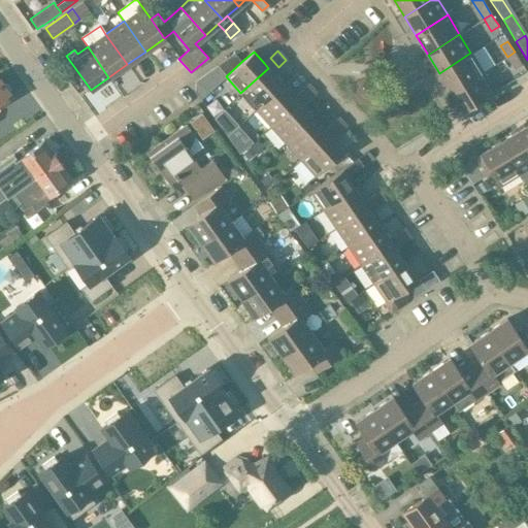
[(522,64),(515,52),(507,57),(515,68),(522,64)]
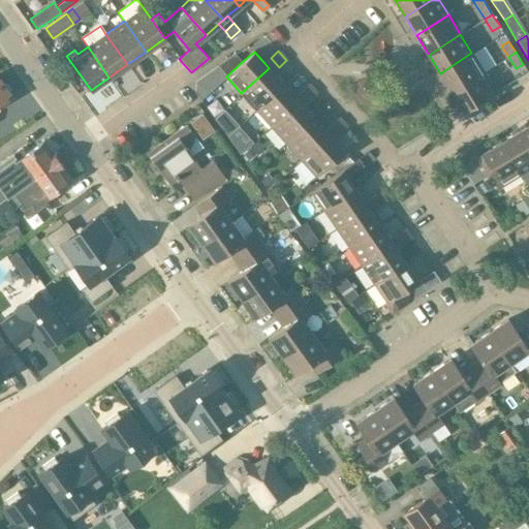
[(236,53),(219,65),(227,75),(243,61),(236,53)]
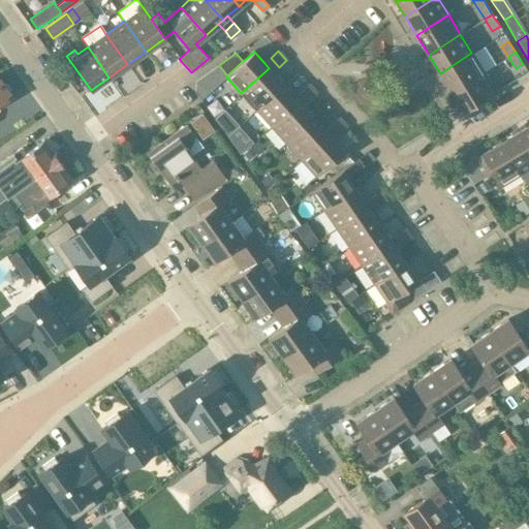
[(452,92),(484,72),(471,53),(440,73),(452,92)]
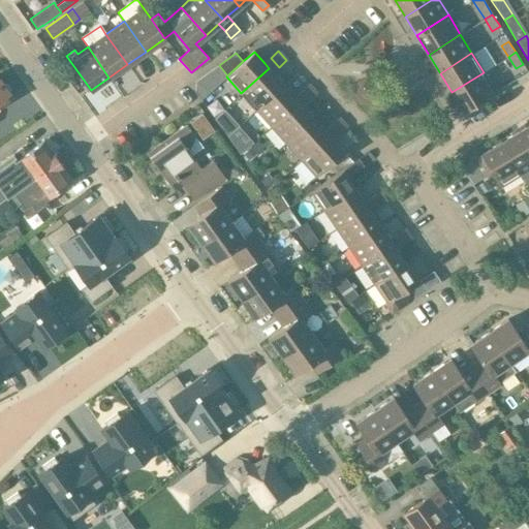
[(271,58),(265,63),(269,68),(273,72),(279,67),(271,58)]
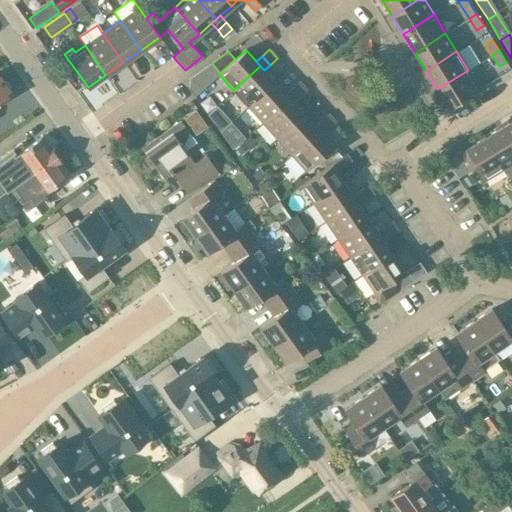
[(260,66),(233,90),(247,106),(274,82),(264,70),(260,66)]
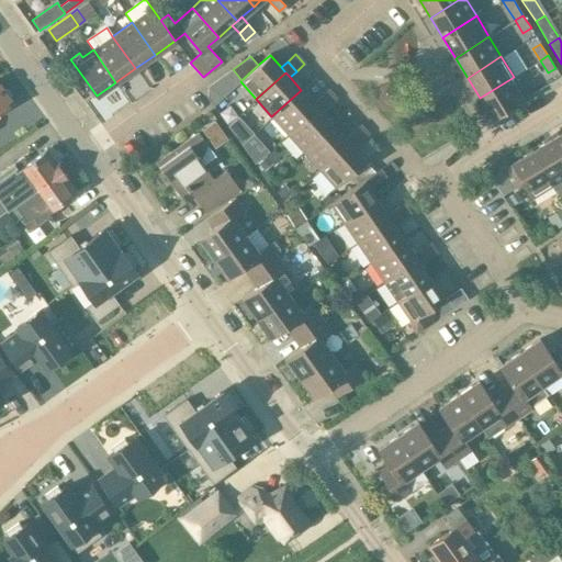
[(551,76),(543,81),(546,86),(553,80),(551,76)]
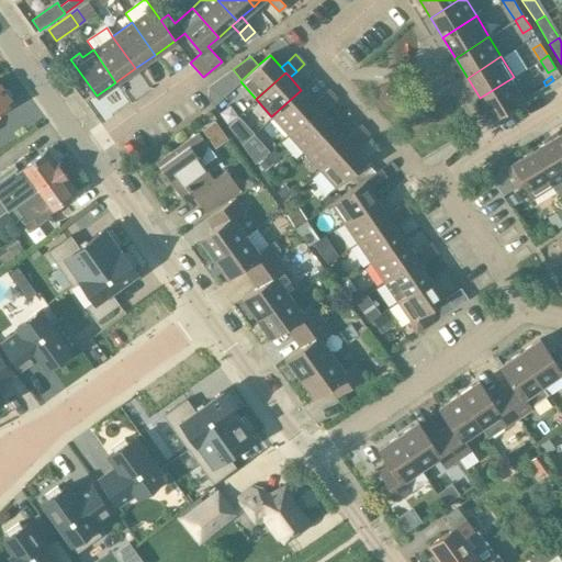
[(527,98),(514,77),(480,98),(493,119),(527,98)]
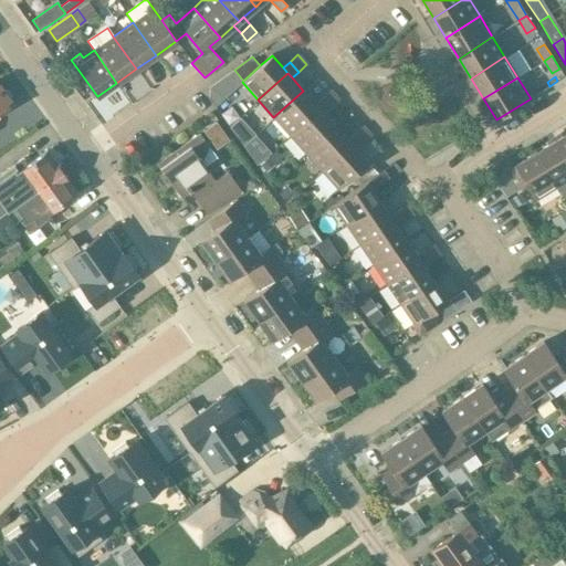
[(209,98),(217,108),(223,102),(210,86),(209,98)]
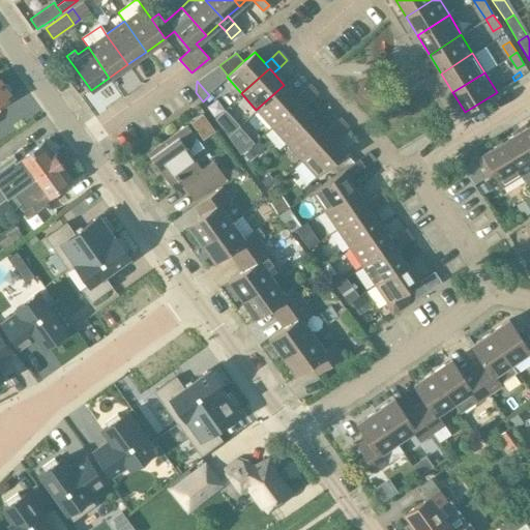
[(0,107),(11,98),(0,82),(0,107)]
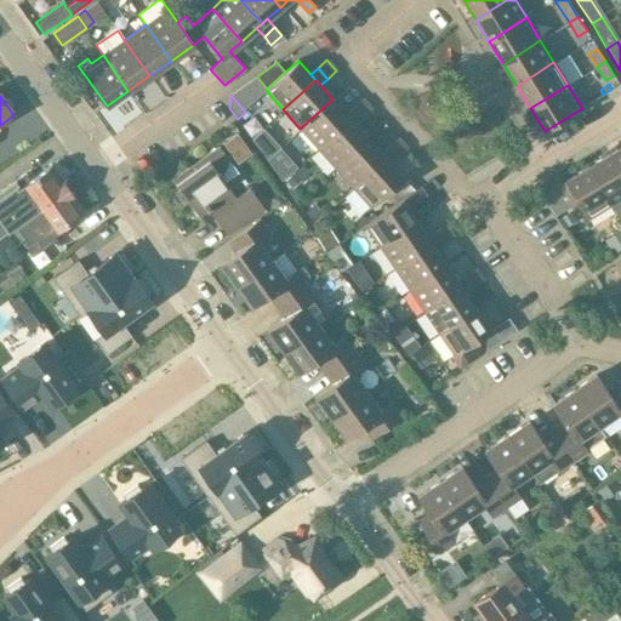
[(351,120),(346,114),(332,100),(300,129),(318,149),(351,120)]
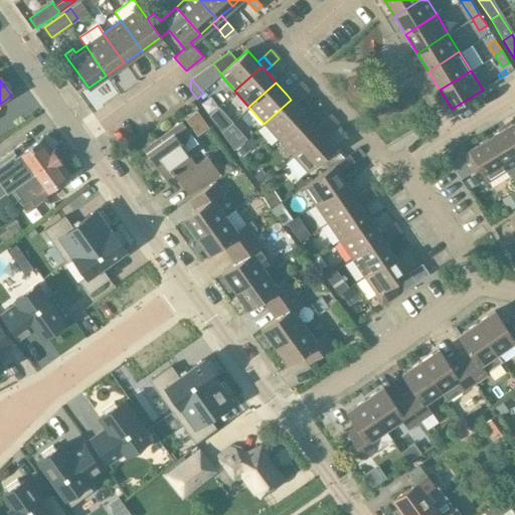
[(308,91),(300,82),(293,89),(300,98),(308,91)]
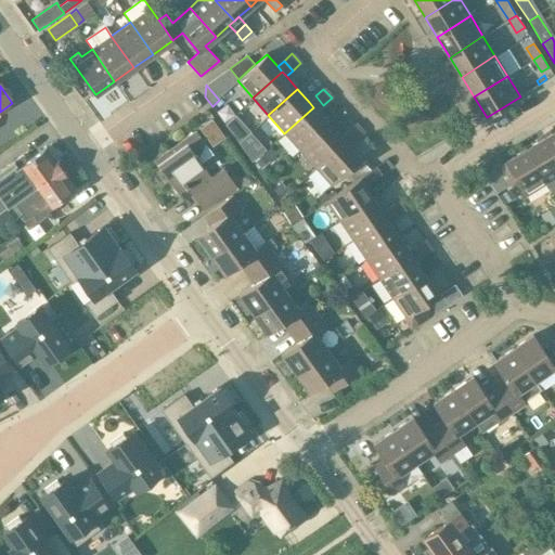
[(315,95),(309,102),(313,107),(317,112),(323,105),(315,95)]
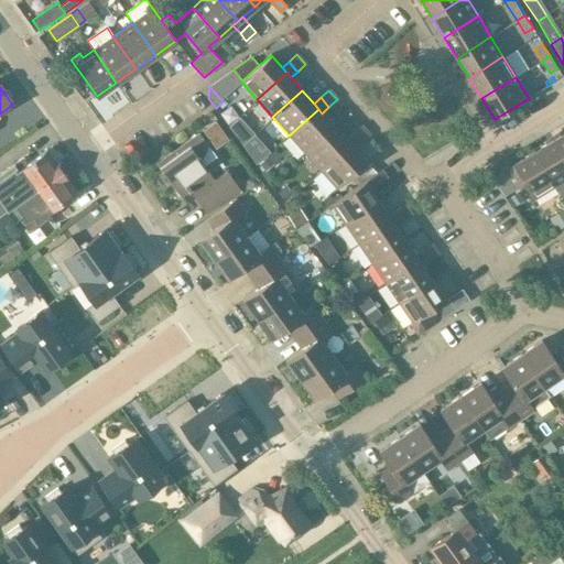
[(318,109),(289,136),(304,152),(334,126),(322,114),(318,109)]
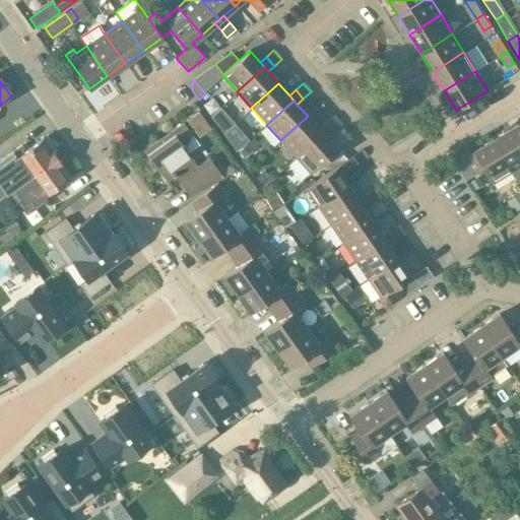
[(12,106),(0,112),(0,132),(20,122),(12,106)]
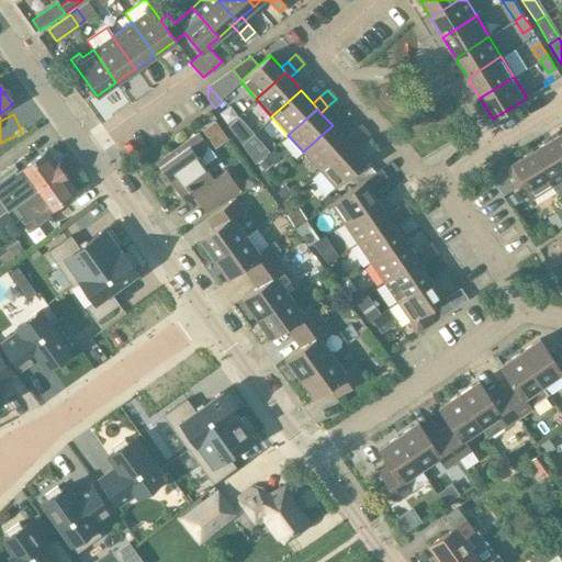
[(215,146),(227,138),(215,121),(203,130),(215,146)]
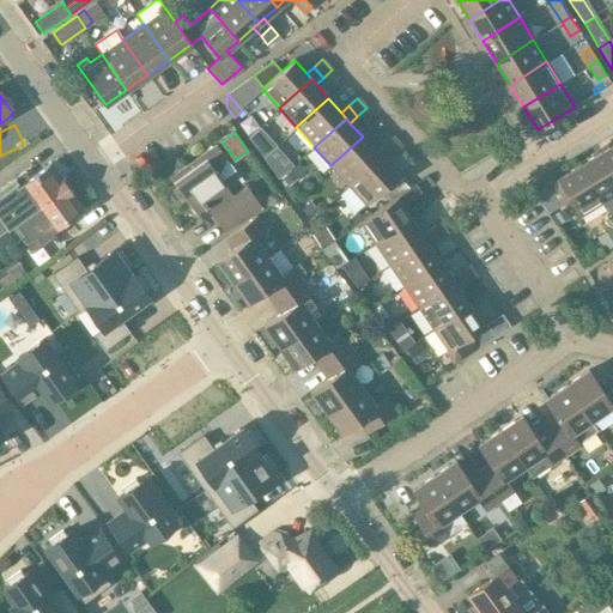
[(380,156),(376,151),(363,137),(331,165),(347,184),(380,156)]
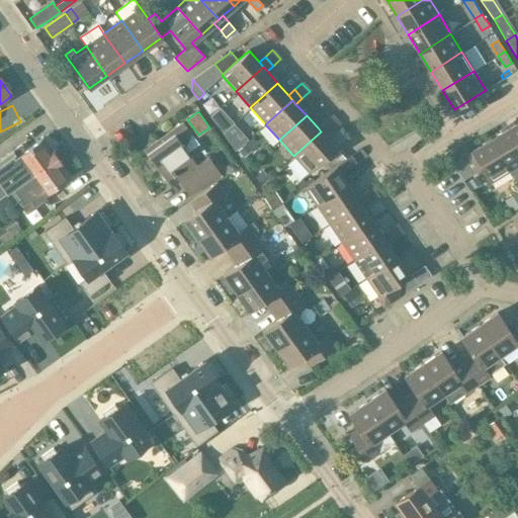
[(339,123),(332,115),(324,121),(332,131),(339,123)]
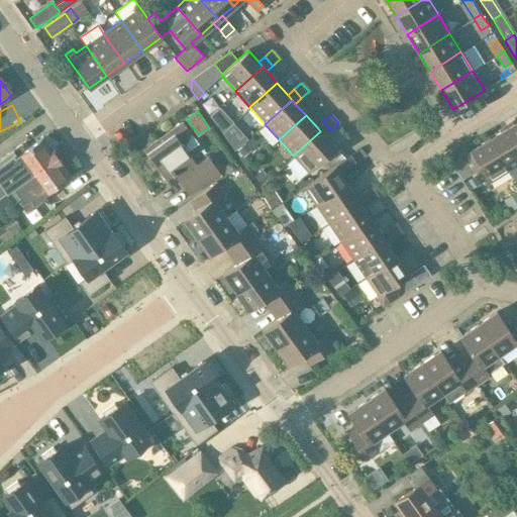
[(323,121),(317,127),(320,131),(325,135),(331,130),(323,121)]
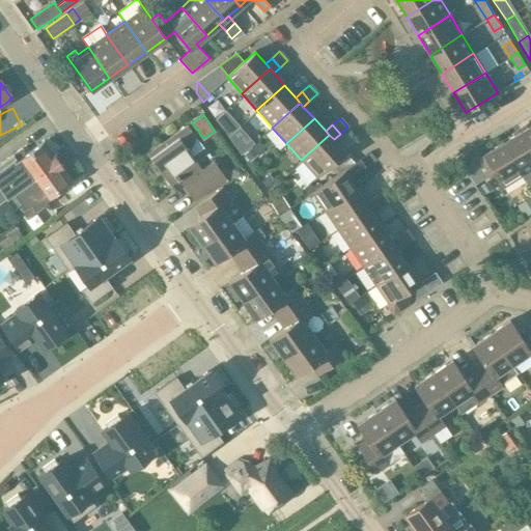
[(530,124),(521,132),(530,147),(530,124)]
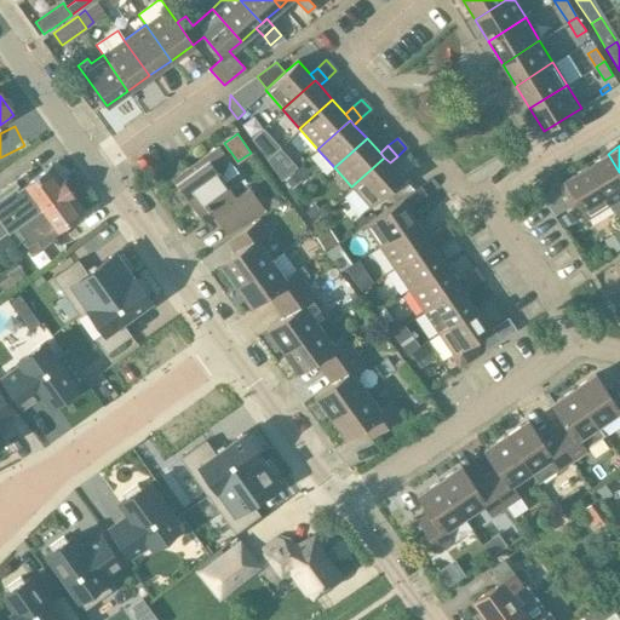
[(190,173),(174,184),(197,216),(206,210),(207,212),(210,210),(227,234),(263,208),(250,189),(235,199),(216,171),(229,160),(219,147),(187,170),(190,173)]
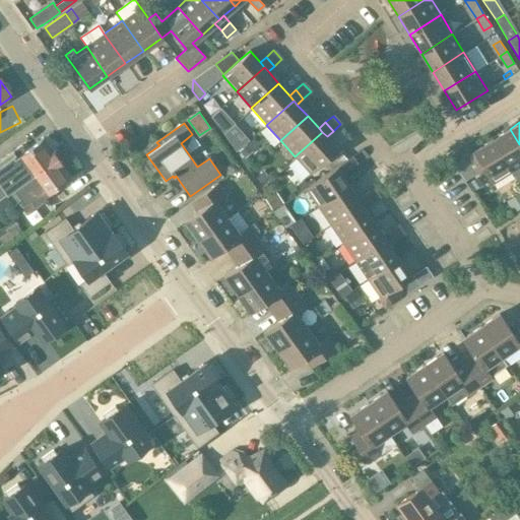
[(237,151),(249,140),(234,124),(223,133),(237,151)]
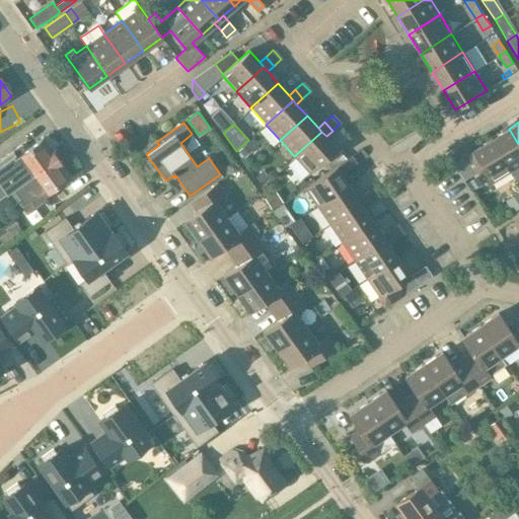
[(509,171),(518,164),(518,144),(509,129),(490,140),(509,171)]
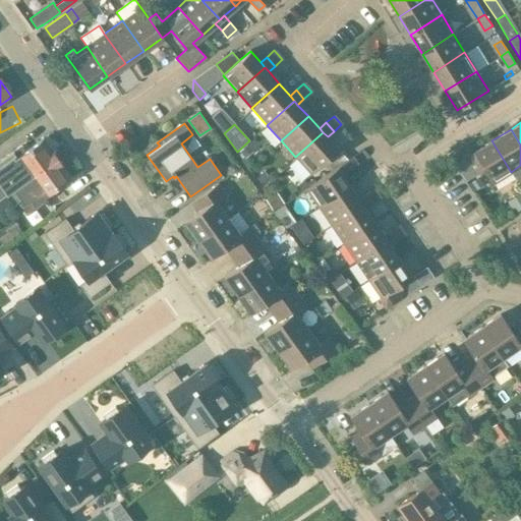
[(323,132),(295,157),(310,174),(338,149),(328,136),(323,132)]
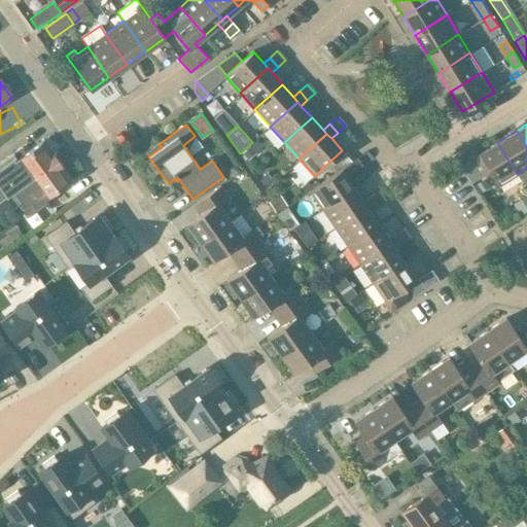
[(0,202),(5,198),(11,194),(24,185),(57,162),(43,142),(25,155),(22,149),(0,164),(0,202)]
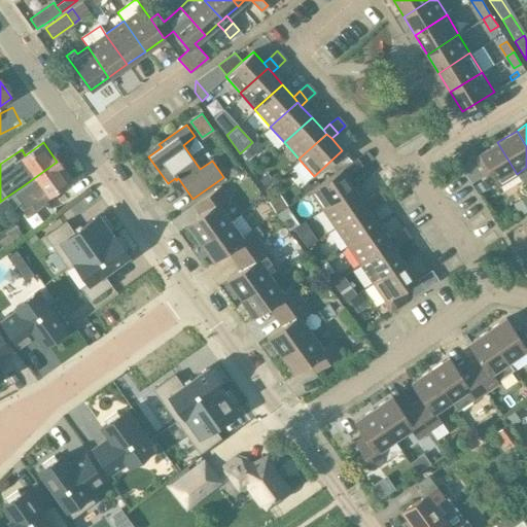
[(498,185),(517,174),(497,142),(479,153),(483,160),(476,164),(482,175),(489,171),(498,185)]
